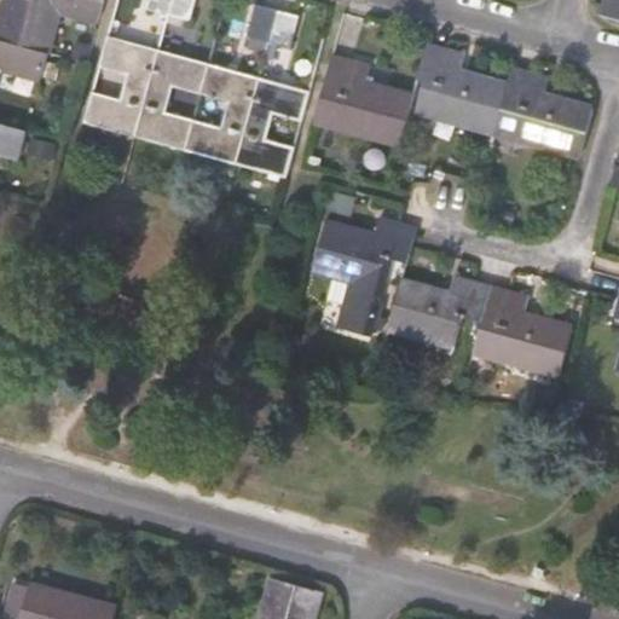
[(7,0),(0,28),(0,38),(24,45),(35,0),(7,0)]
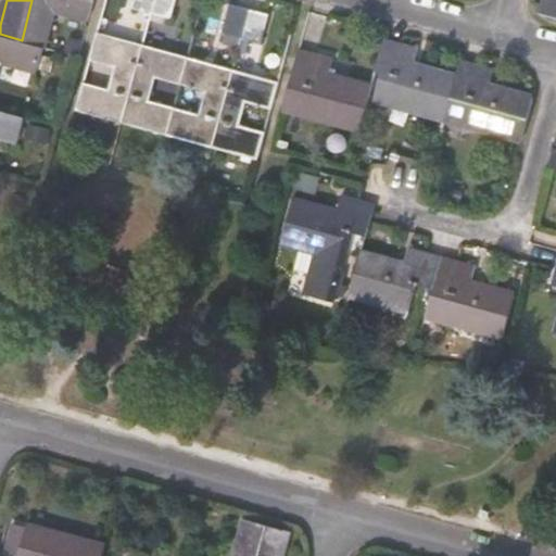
[(88,20),(93,0),(32,0),(22,40),(45,47),(54,11),(88,20)]
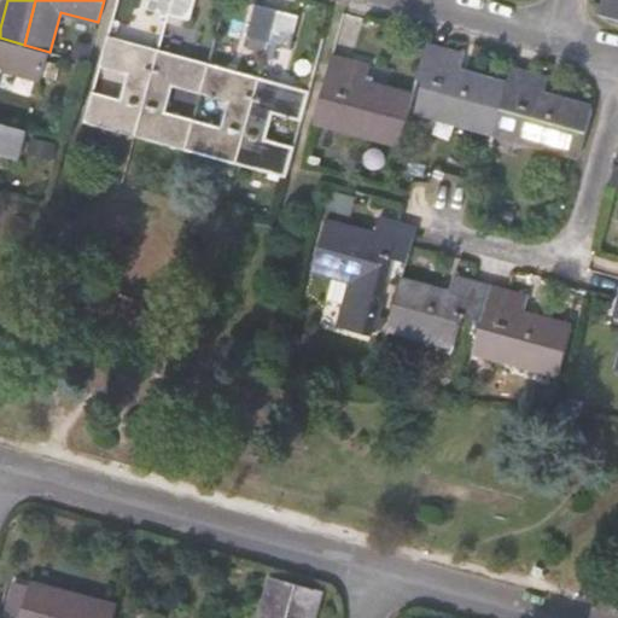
[(196,0),(150,0),(149,7),(191,19),(196,0)]
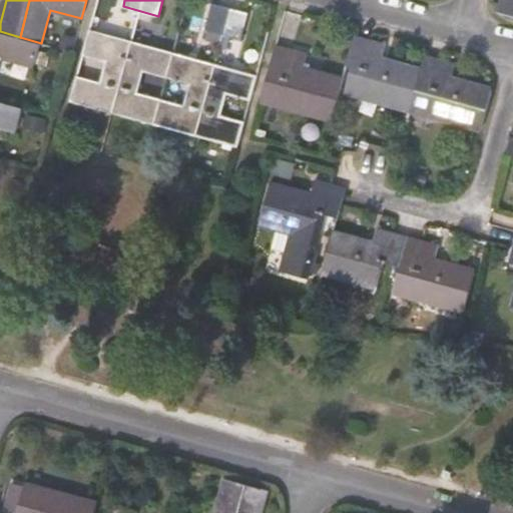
[(512,0),(505,0),(502,12),(512,14),(512,0)]
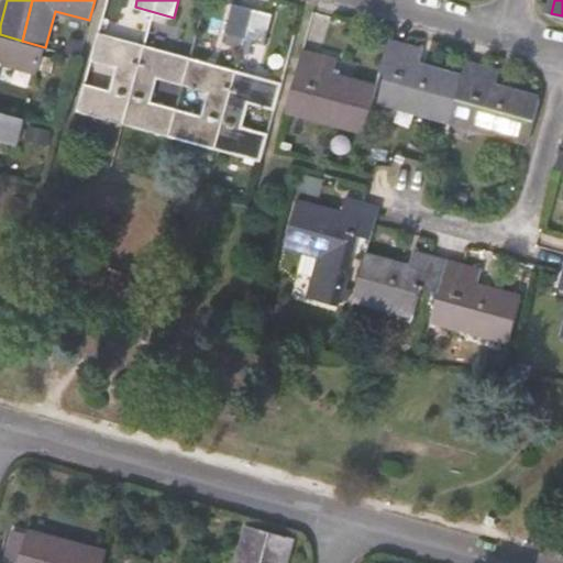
[(234,3),(227,31),(265,42),(273,14),(234,3)]
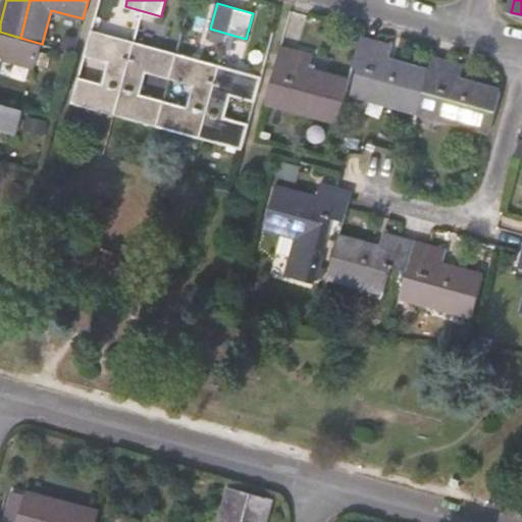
[(72,103),(115,114),(135,42),(93,31),(86,56),(108,63),(103,83),(80,76),(72,103)]
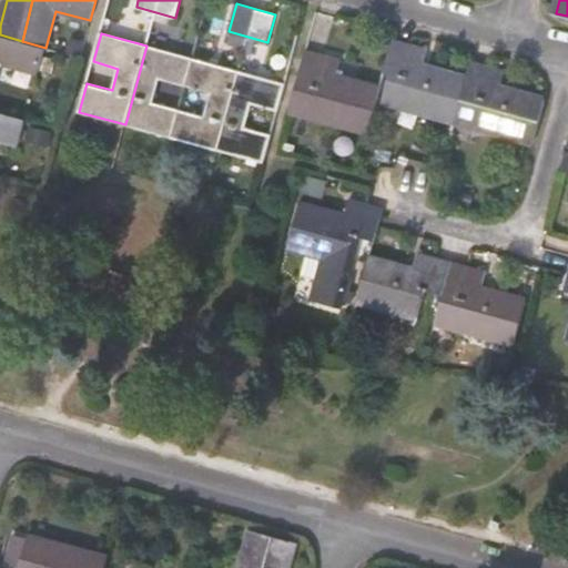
[(0,139),(19,144),(26,119),(0,111),(0,69),(1,63),(38,73),(46,48),(22,41),(0,34),(0,139)]
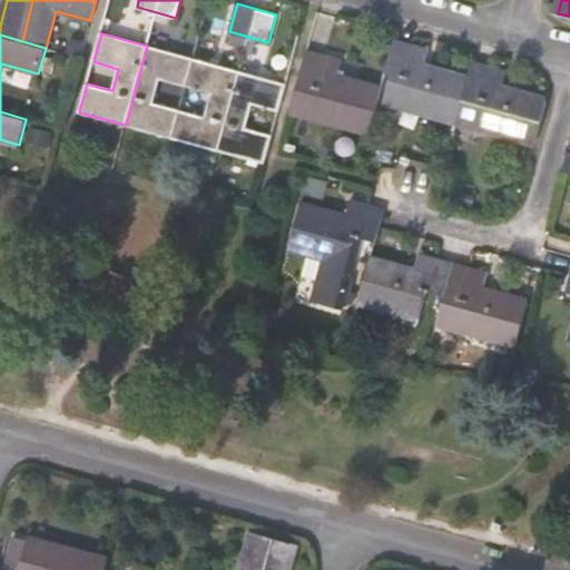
[(536,144),(548,99),(502,87),(508,70),(473,61),(469,78),(424,66),(429,48),(395,39),(386,71),(392,74),(385,101),(536,144)]
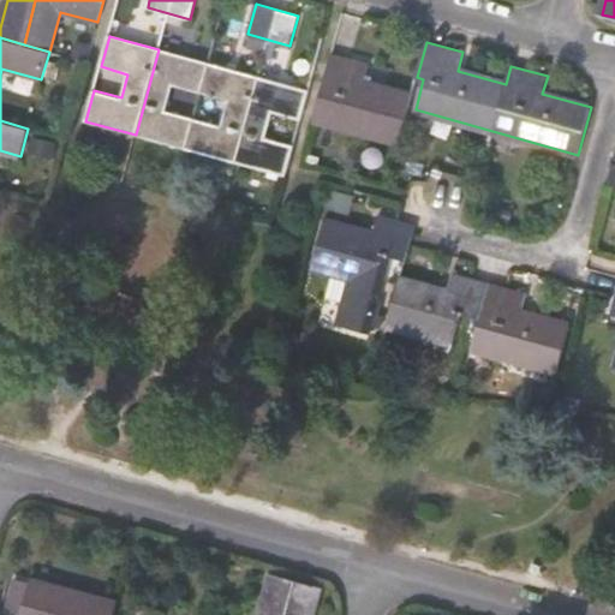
[(136,135),(185,148),(193,118),(167,111),(174,85),(201,93),(208,63),(159,49),(136,135)]
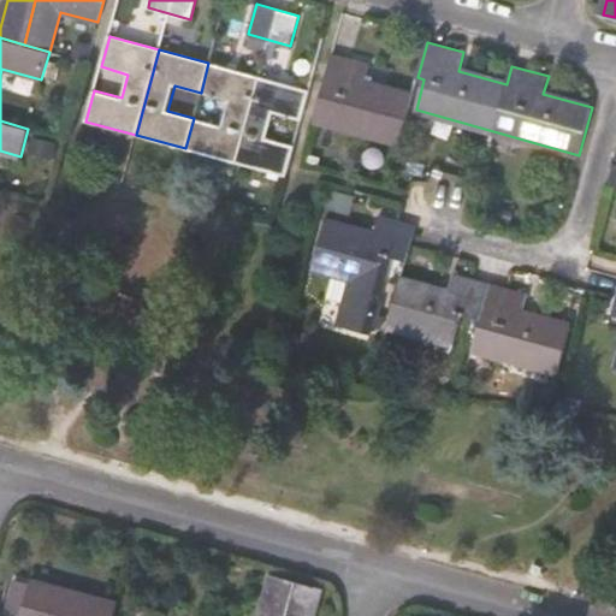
[(369,64),(350,59),(332,54),(314,120),(400,143),(413,95),(365,82),(369,64)]
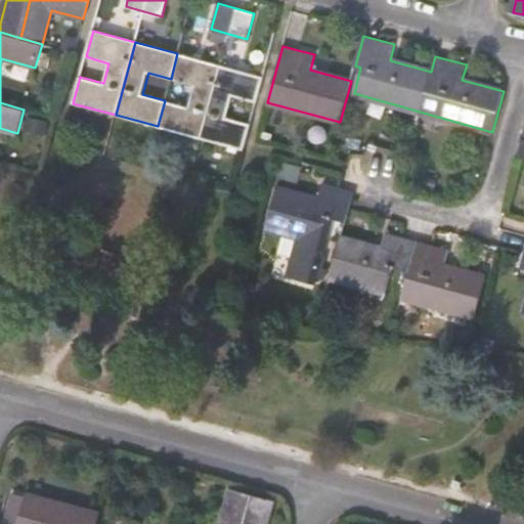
[(158,126),(202,138),(220,66),(177,53),(171,79),(194,85),(188,106),(165,100),(158,126)]
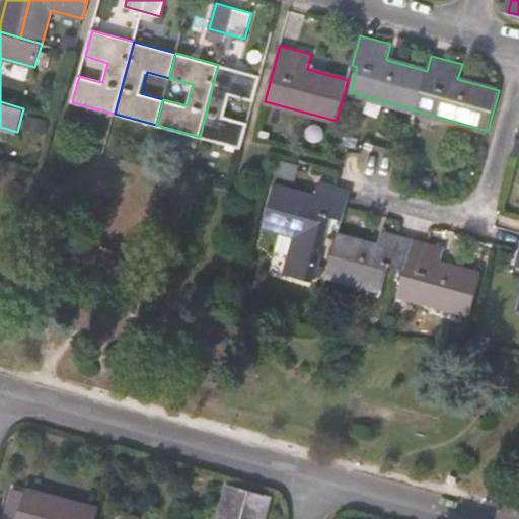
[(261,75),(218,65),(200,137),(241,147),(244,136),(247,123),(225,116),(230,94),(253,100),(261,75)]
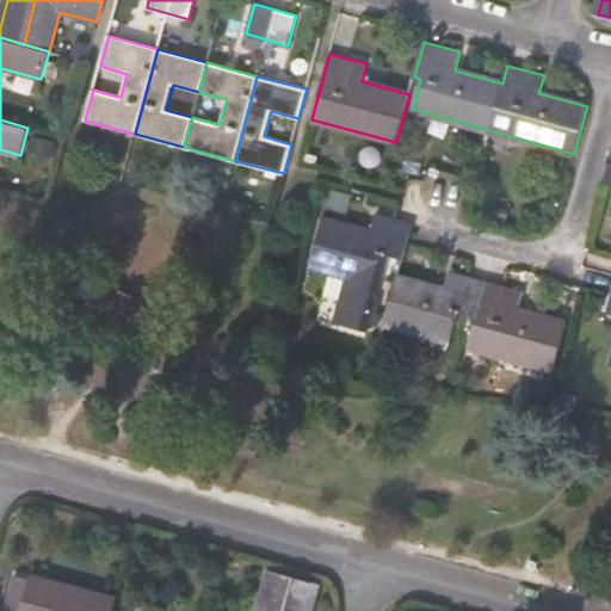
[(57,143),(32,136),(28,153),(54,159),(57,143)]
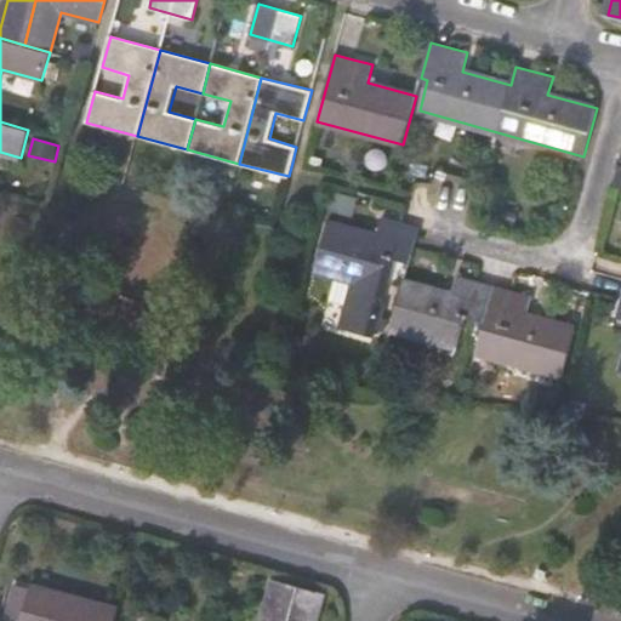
[(382,217),(377,234),(330,222),(317,267),(339,273),(331,297),(351,302),(345,326),(374,335),(381,311),(396,257),(410,262),(419,228),(382,217)]
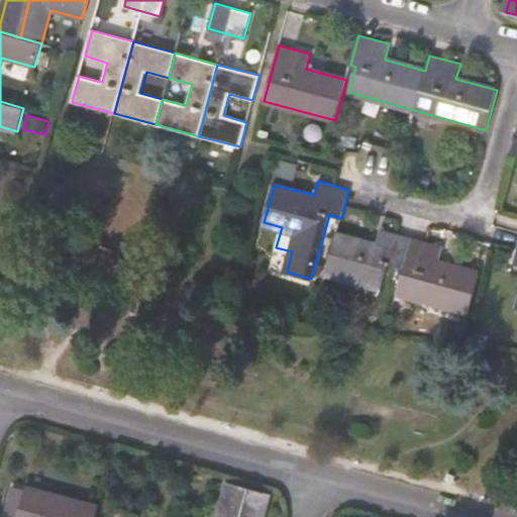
[(337,233),(326,273),(380,288),(387,264),(403,268),(397,292),(469,312),(479,273),(439,262),(442,247),(381,231),(377,244),(337,233)]
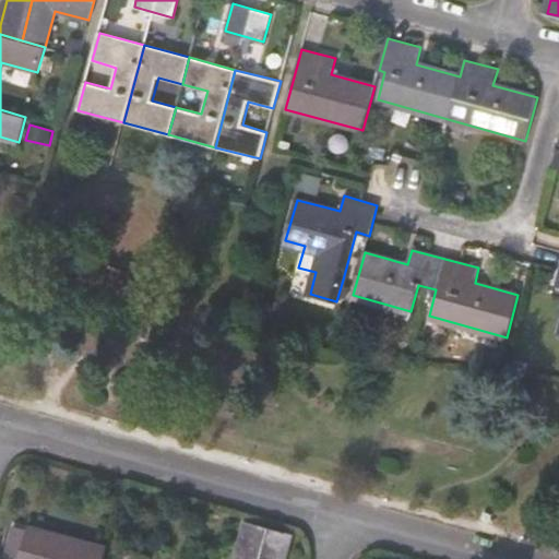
[(284,558),(292,533),(248,522),(237,558),(284,558)]
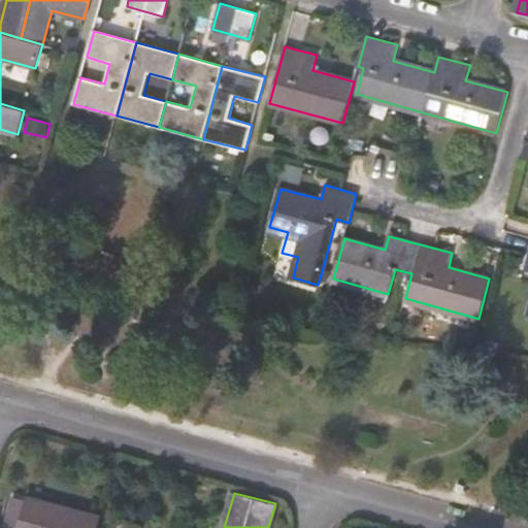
[(97,527),(101,518),(29,498),(28,501),(18,498),(9,527),(97,527)]
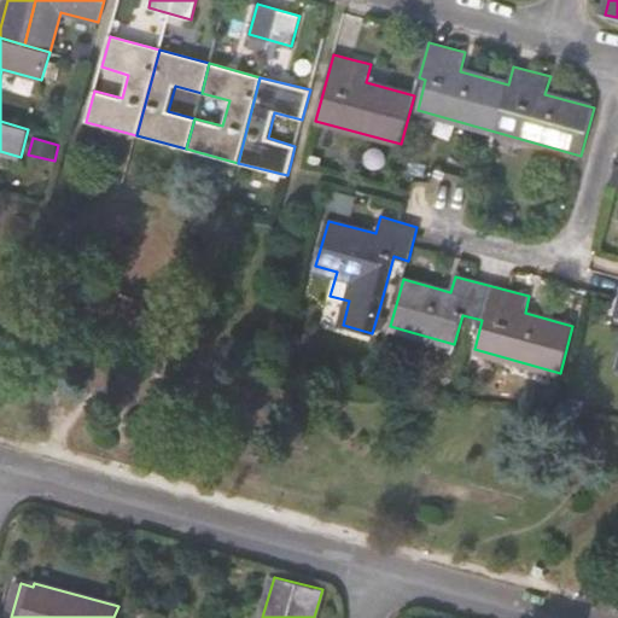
All buildings are outlined.
